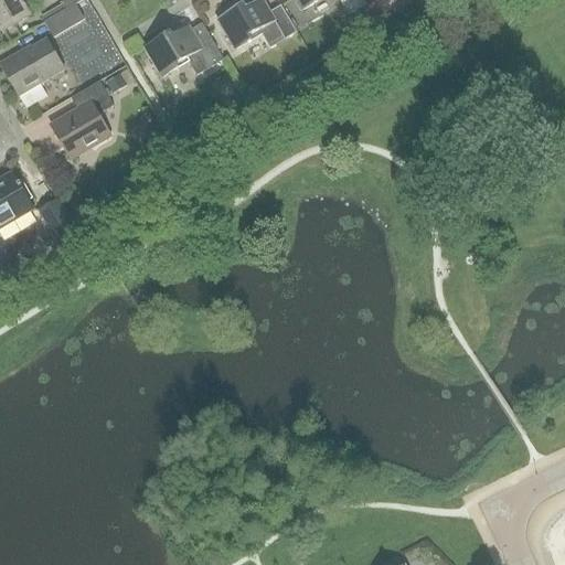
[(2,31),(30,14),(21,0),(0,0),(0,28),(2,31)]
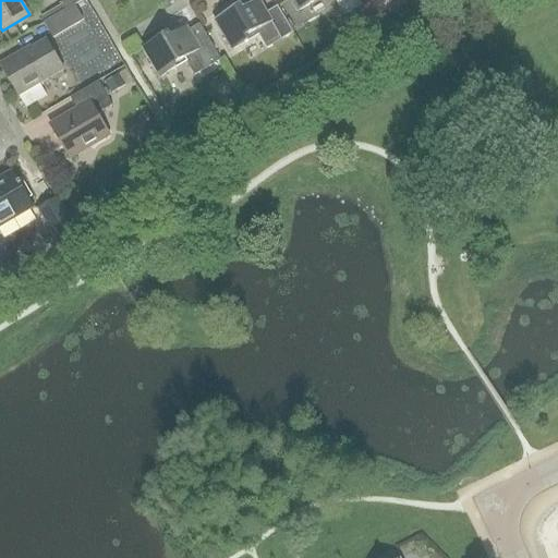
[(62,0),(69,9),(75,5),(83,0),(62,0)]
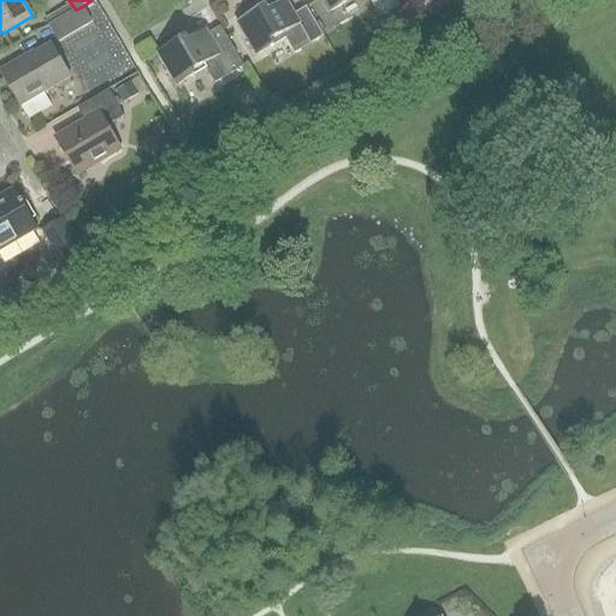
[(238,22),(258,55),(286,39),(296,55),(325,39),(306,7),(295,13),(285,0),(284,0),(268,10),(266,6),(238,22)]
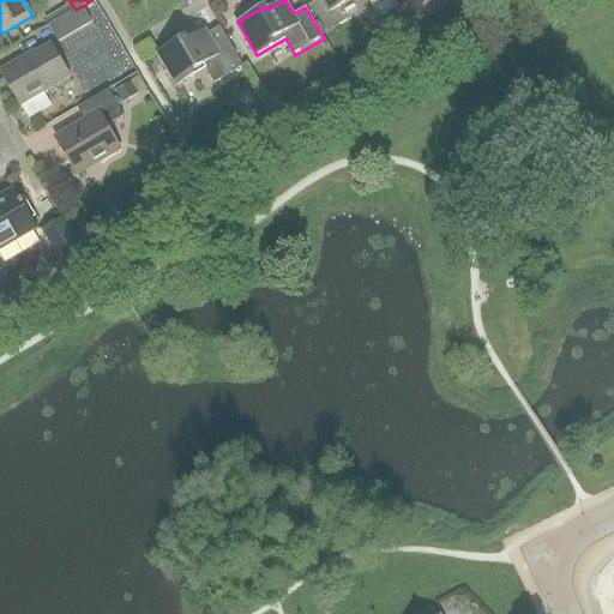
[(369,0),(373,6),(374,6),(380,17),(399,5),(396,0),(321,0),(329,12),(347,2),(344,0),(369,0)]
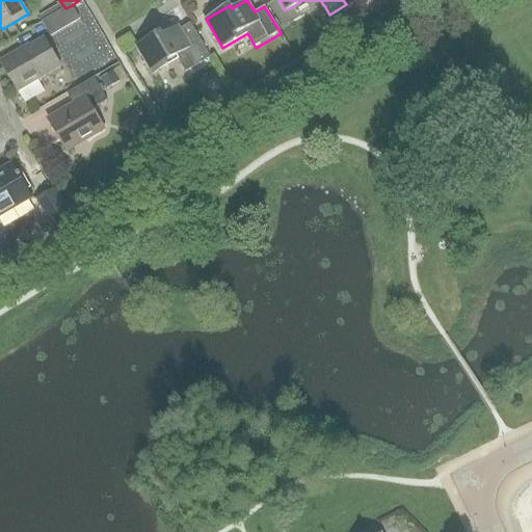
[(51,36),(80,19),(72,5),(65,8),(43,22),(51,36)]
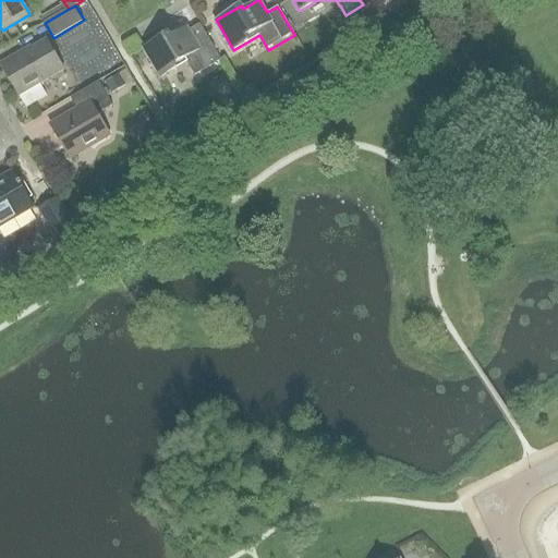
[(174,64),(185,58),(195,75),(202,72),(221,60),(206,33),(194,40),(186,27),(171,36),(169,33),(143,48),(161,77),(177,68),(174,64)]
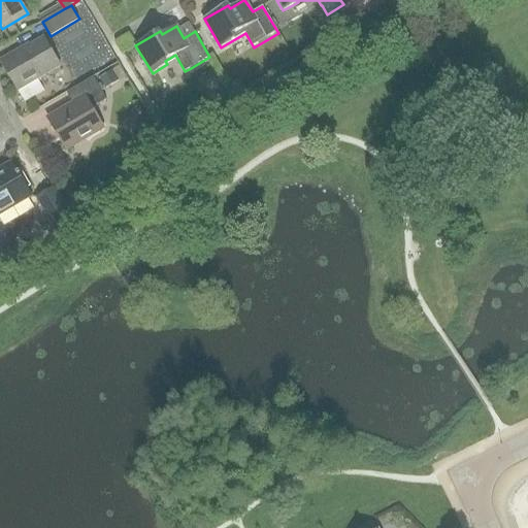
[(38,79),(61,66),(44,37),(23,50),(22,48),(1,61),(19,91),(25,101),(44,90),(38,79)]
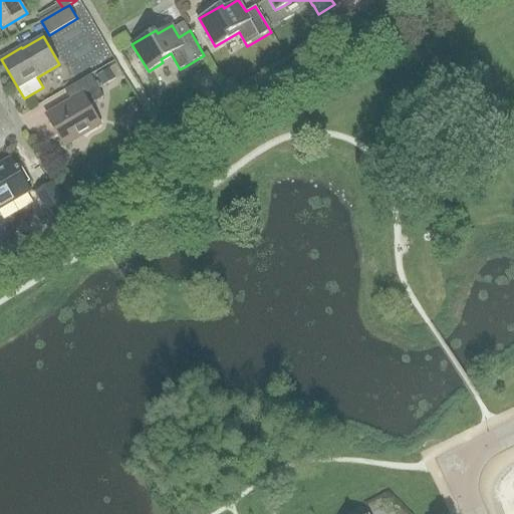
[(109,69),(97,76),(103,86),(115,79),(109,69)]
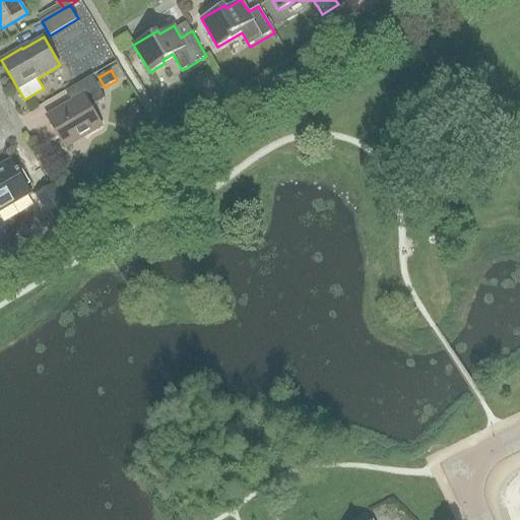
[(90,107),(106,99),(92,75),(66,91),(73,104),(48,118),(64,146),(101,125),(90,107)]
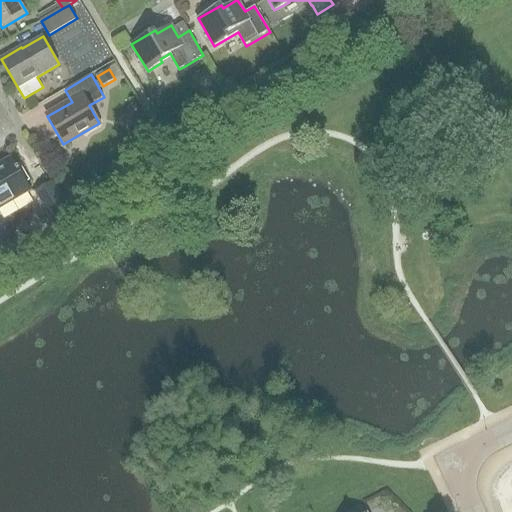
[(233,77),(223,83),(229,92),(239,87),(233,77)]
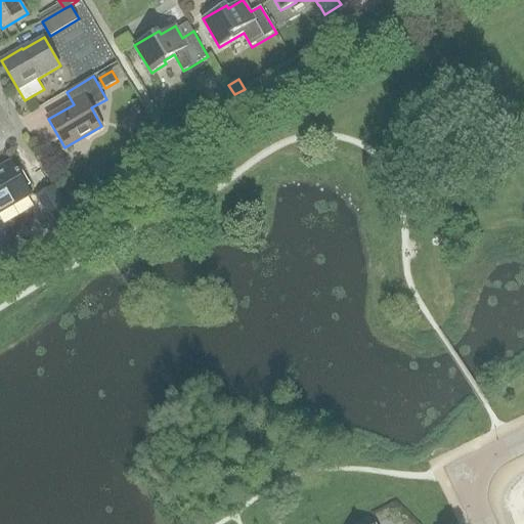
[(0,213),(32,194),(12,161),(0,168),(0,213)]
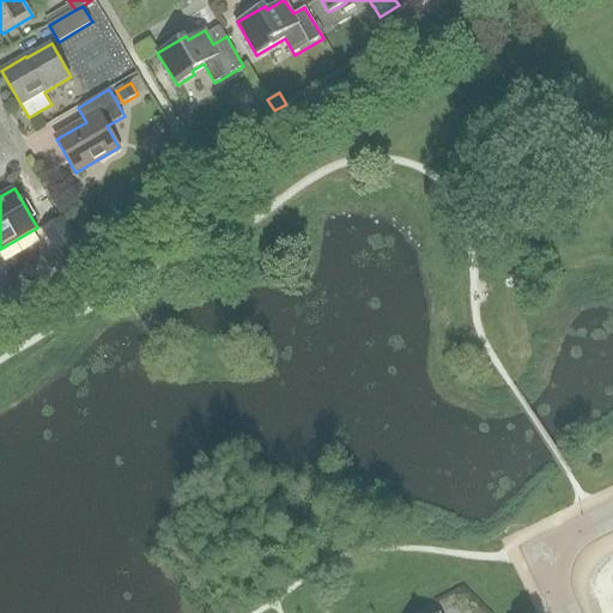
[(89,259),(67,218),(43,230),(65,272),(89,259)]
